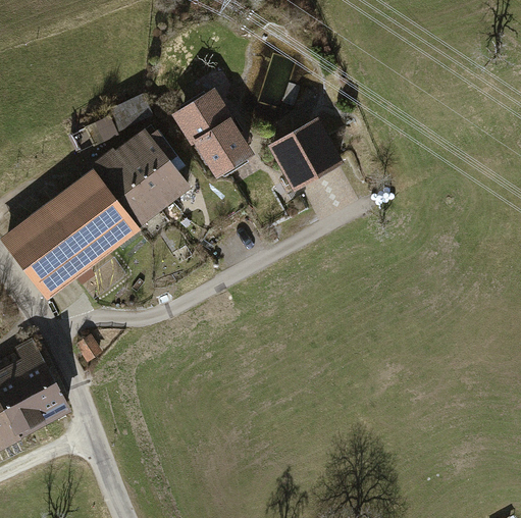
[(215,88),(170,115),(189,145),(192,143),(216,183),(255,158),(248,148),(253,145),(246,133),(241,136),(230,119),(233,117),(215,88)]
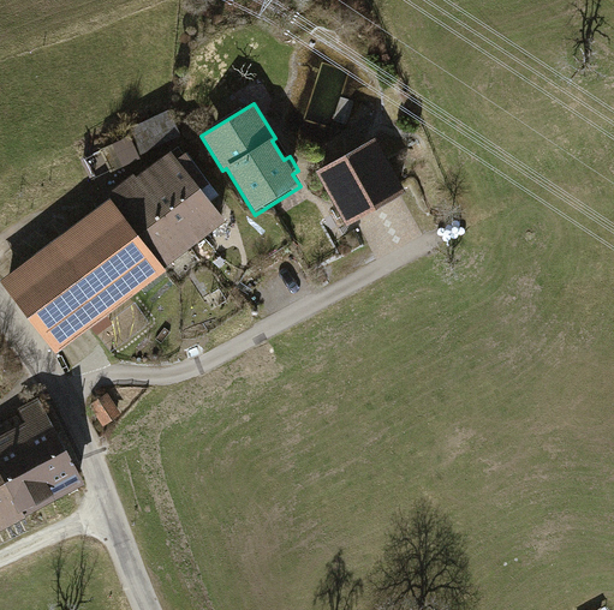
[(170,114),(130,135),(141,156),(180,136),(170,114)]
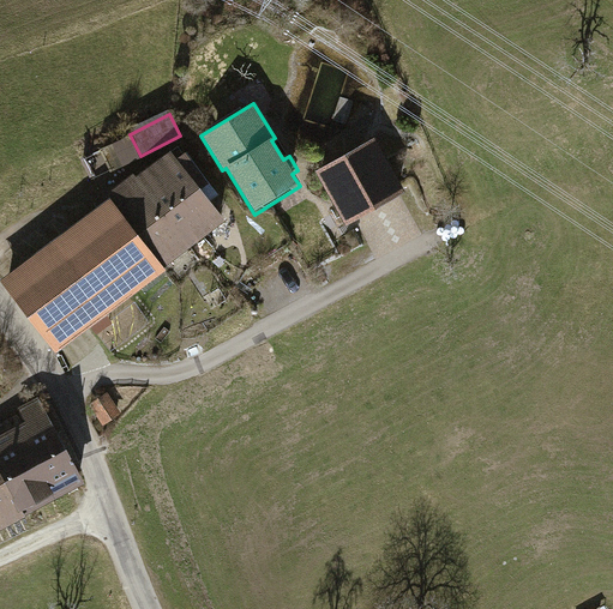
[(373,140),(316,174),(347,229),(406,196),(373,140)]
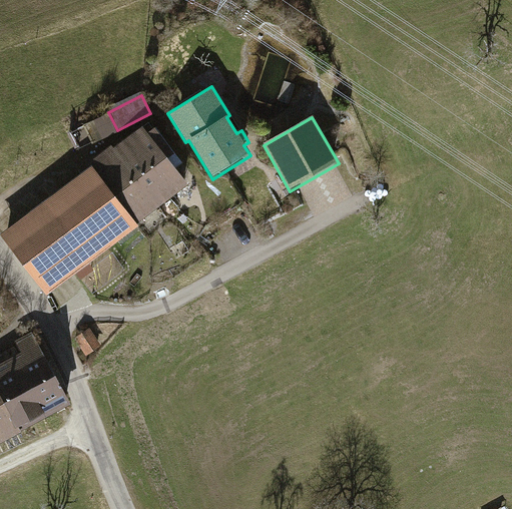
[(92,164),(138,224),(187,186),(176,172),(183,166),(154,128),(147,133),(141,126),(92,164)]
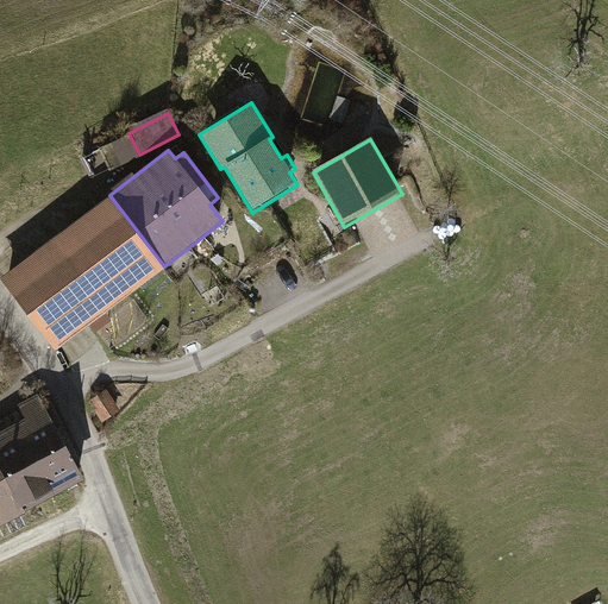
[(0,278),(0,281),(54,351),(164,266),(110,195),(0,278)]
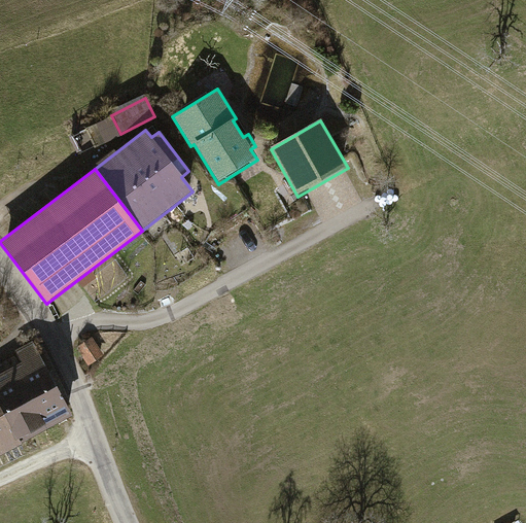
[(255,172),(246,173),(247,181),(256,180),(255,172)]
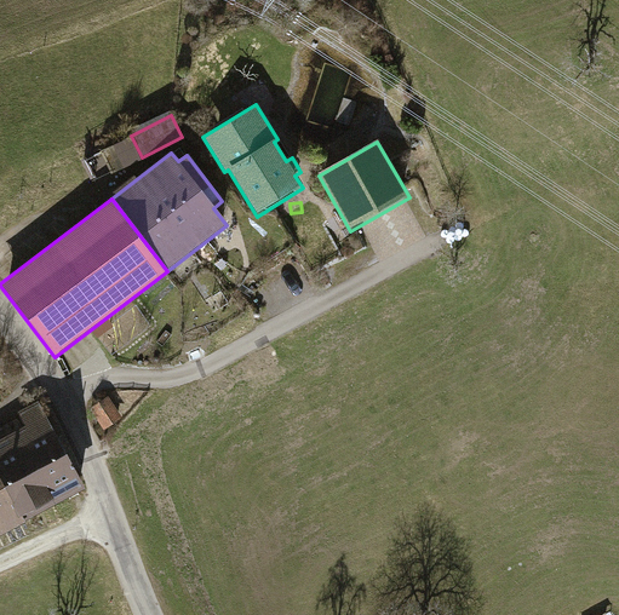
[(92,414),(105,436),(124,424),(109,402),(92,414)]
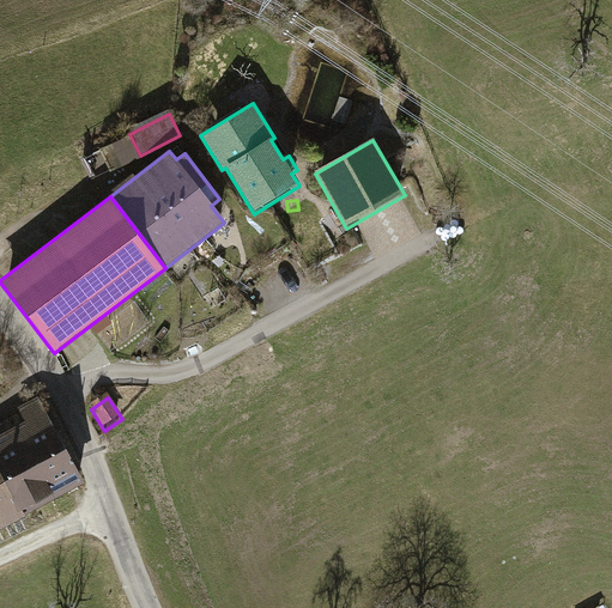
[(0,473),(23,517),(83,487),(38,400),(18,411),(24,421),(0,433),(0,473)]
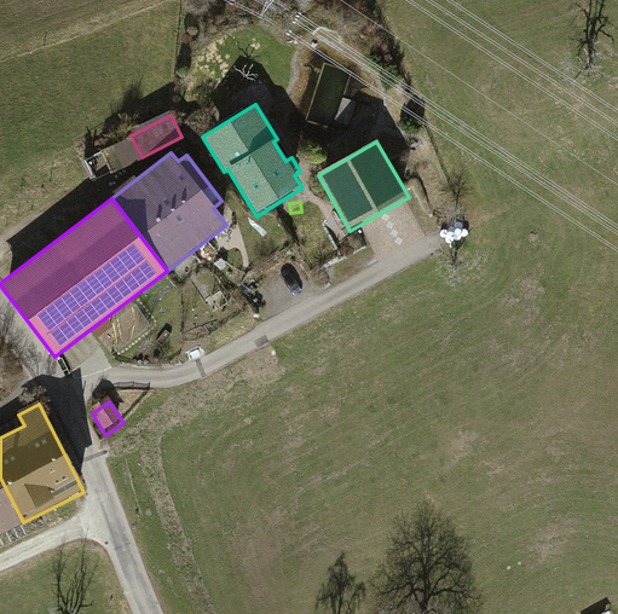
[(0,533),(23,522),(0,478),(0,533)]
